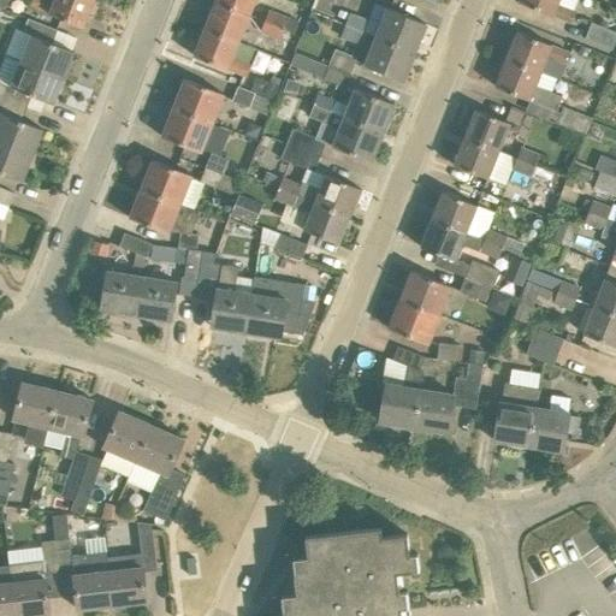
[(55,0),(55,4),(46,0),(34,0),(33,7),(84,28),(94,0),(55,0)]
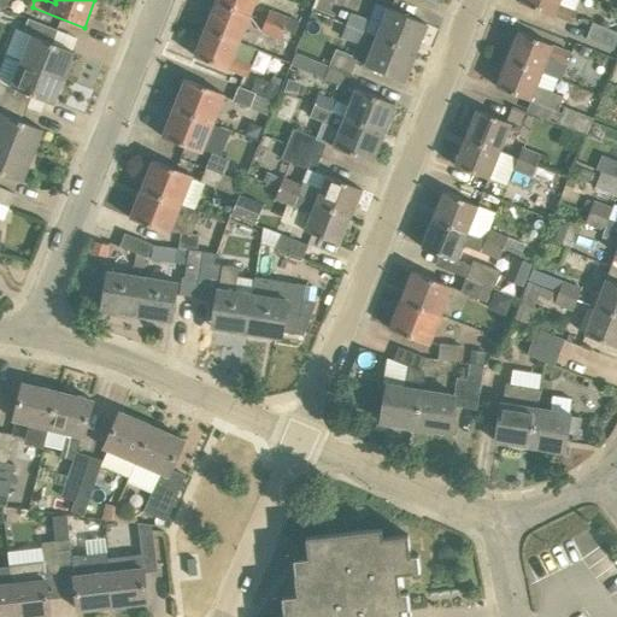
[(257,0),(217,0),(216,1),(251,17),(251,16),(257,0)]
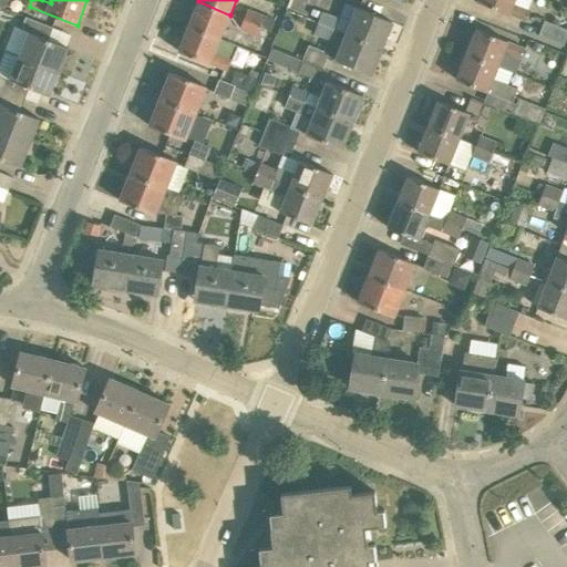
[(514,6),(515,0),(478,0),(477,4),(526,23),(531,12),(514,6)]
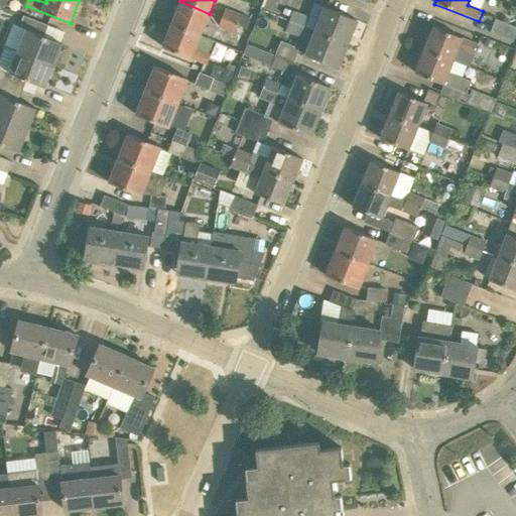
[(220,28),(234,34),(237,25),(222,19),(222,18),(210,13),(210,14),(180,1),(171,24),(215,41),(220,28)]
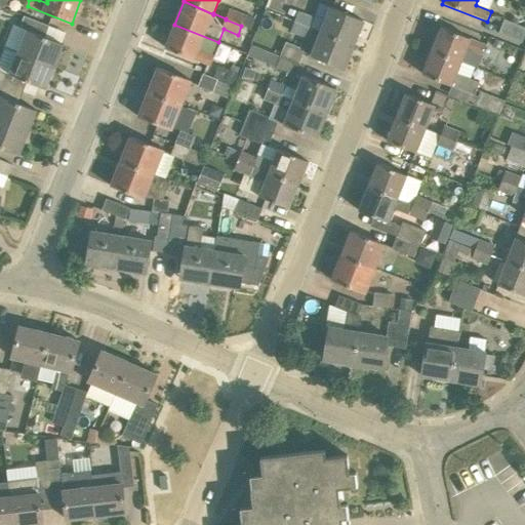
[(363,21),(331,7),(320,3),(314,16),(298,10),(294,22),(354,44),(363,21)]
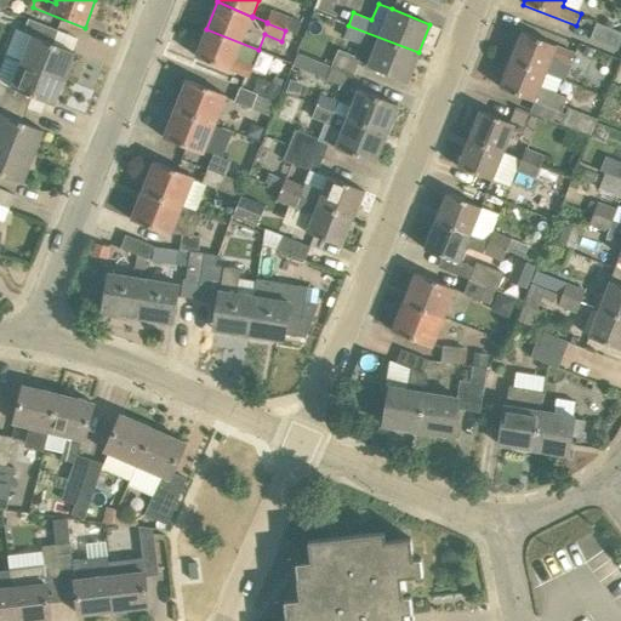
[(285,30),(296,35),(301,22),(272,11),(267,22),(267,23),(285,30)]
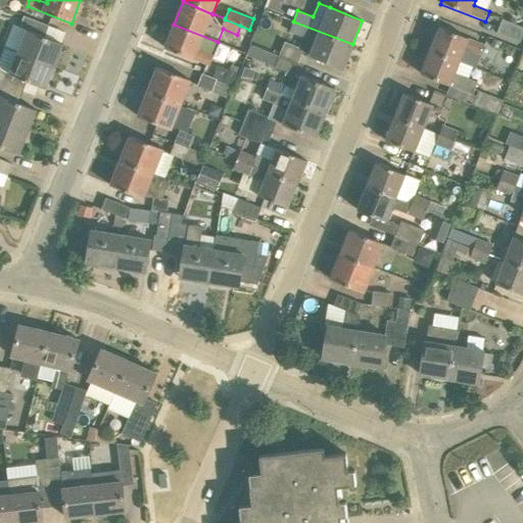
[(49,26),(24,16),(19,27),(13,25),(5,47),(55,65),(63,44),(45,37),(49,26)]
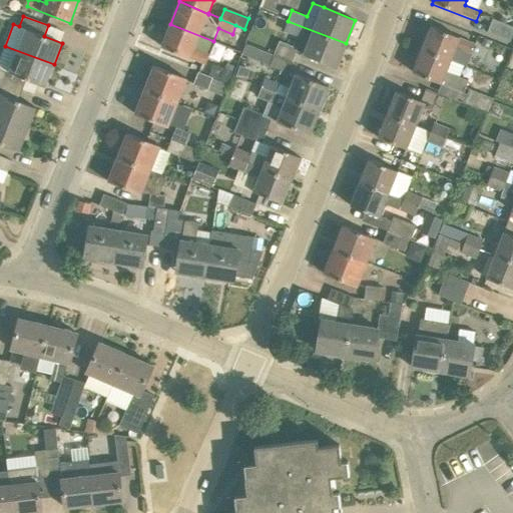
[(512,33),(512,26),(492,18),(487,33),(509,42),(512,33)]
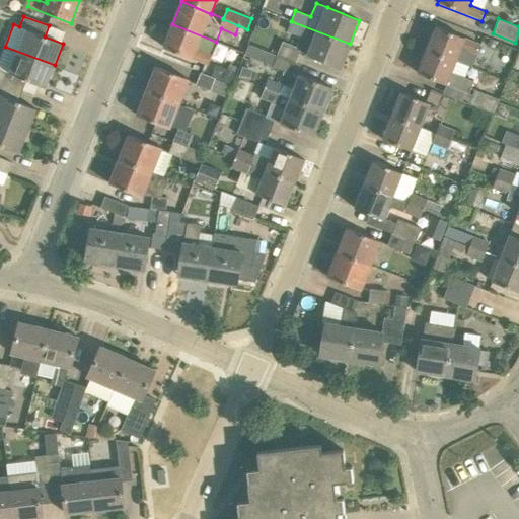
[(350,44),(291,21),(287,31),(287,32),(313,44),(308,56),(340,69),(350,44)]
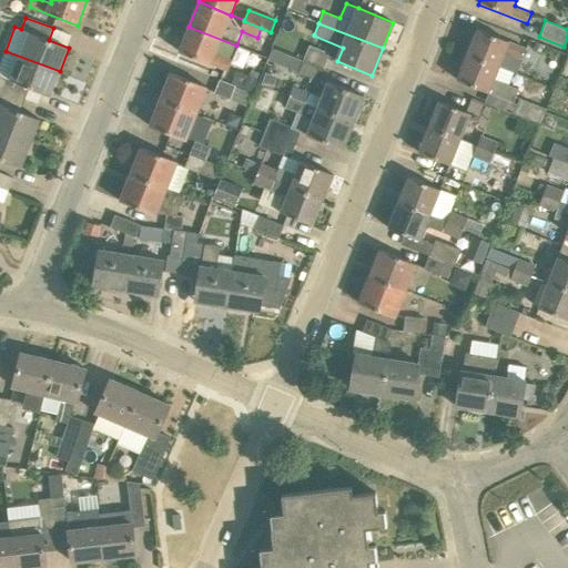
[(189,27),(179,52),(227,71),(232,61),(230,61),(236,46),(189,27)]
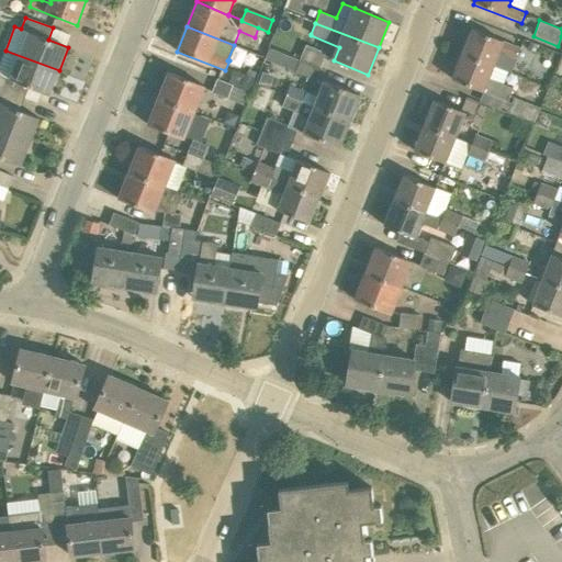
[(493,68),(508,74),(508,72),(512,74),(517,60),(515,59),(519,48),(472,30),(462,55),(493,68)]
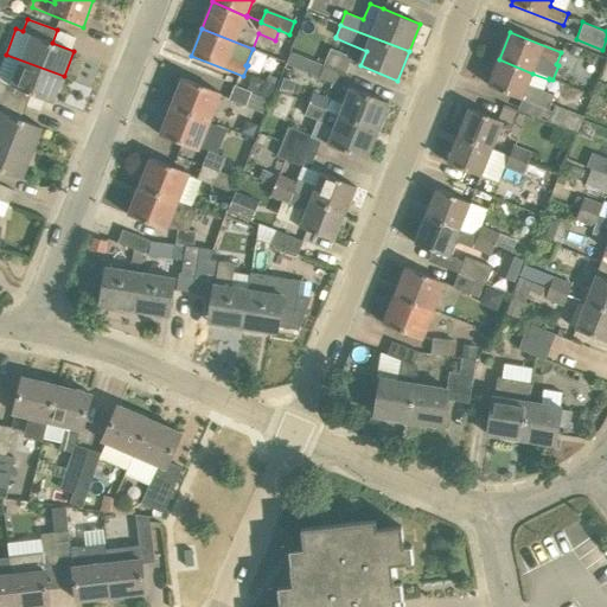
[(581,50),(573,46),(570,53),(577,57),(581,50)]
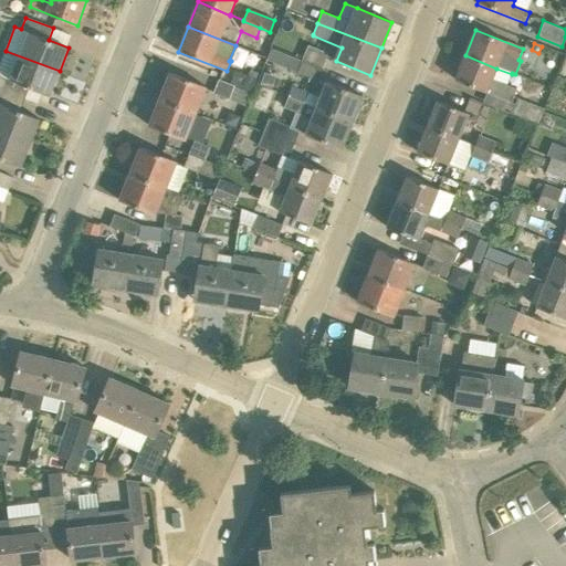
[(303,60),(323,69),(328,54),(308,45),(303,60)]
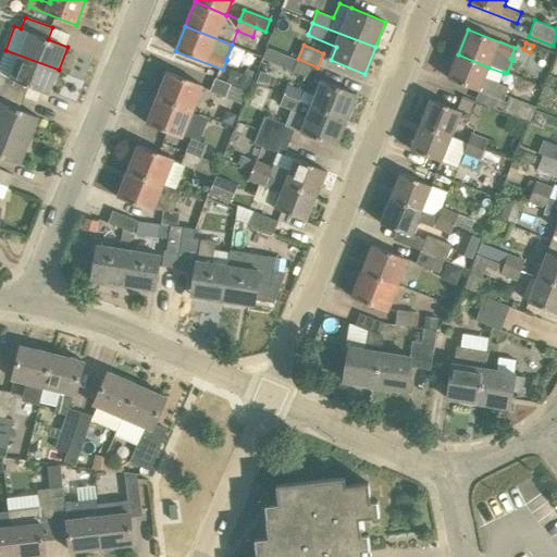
[(0,87),(25,98),(29,86),(49,94),(59,70),(5,50),(0,62),(0,87)]
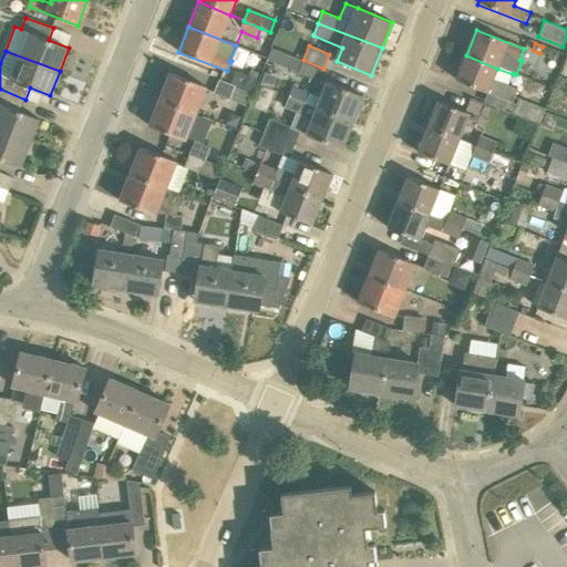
[(517,90),(493,80),(497,69),(466,55),(456,81),(512,104),(517,90)]
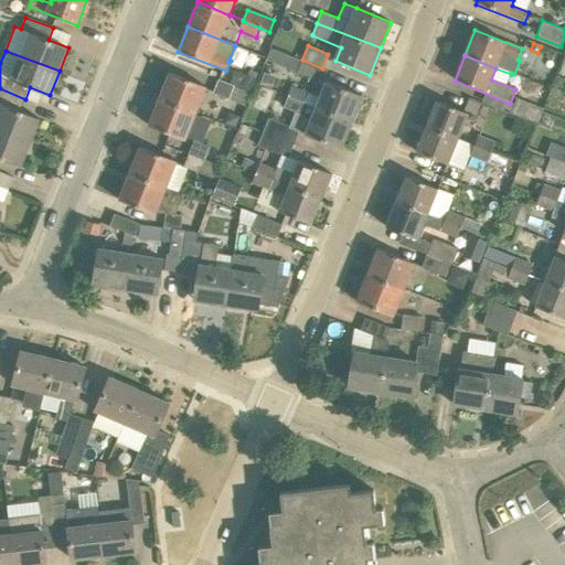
[(297,72),(301,61),(292,57),(288,68),(297,72)]
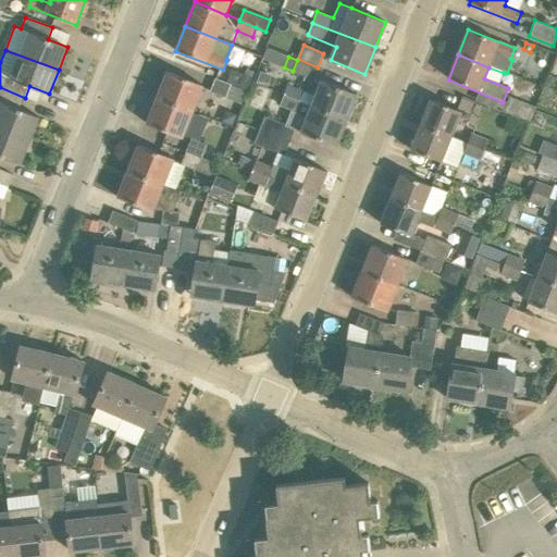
[(292,72),(312,82),(318,67),(298,59),(297,60),(293,71),(292,72)]
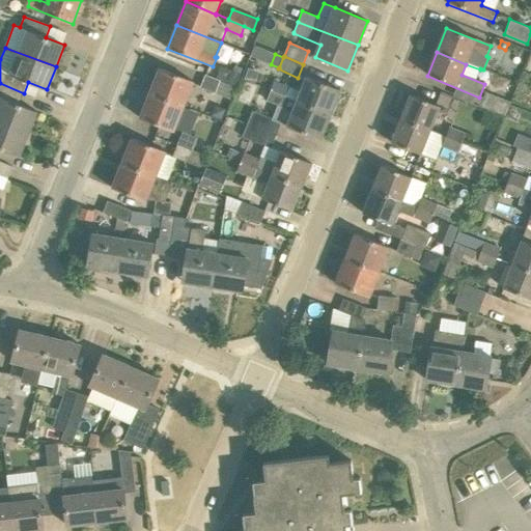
[(236,63),(228,83),(238,86),(245,67),(236,63)]
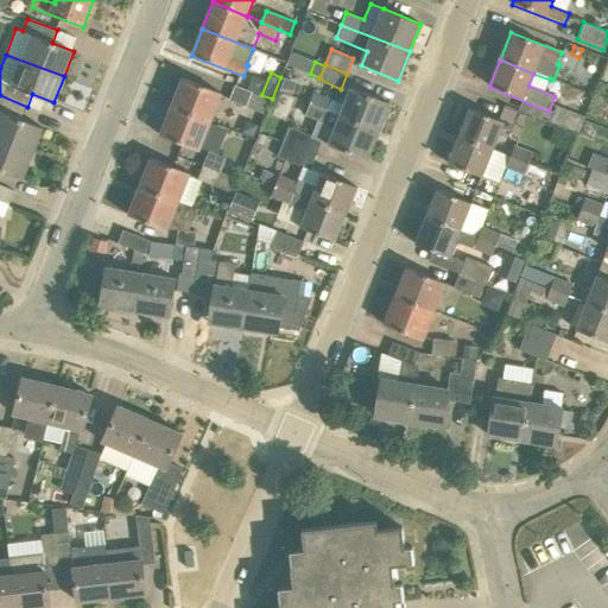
[(285,77),(280,92),(293,95),(298,82),(285,77)]
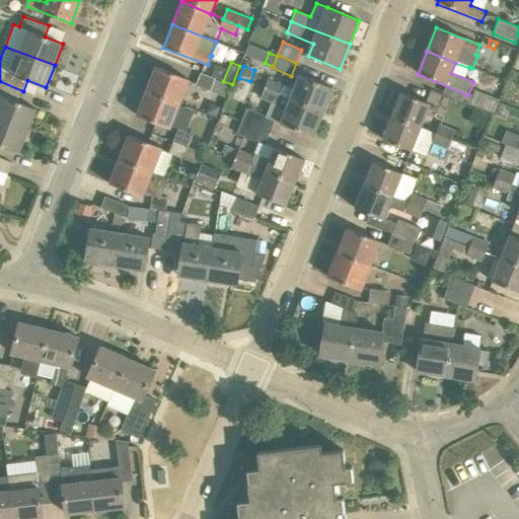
[(156,67),(146,91),(180,104),(190,79),(156,67)]
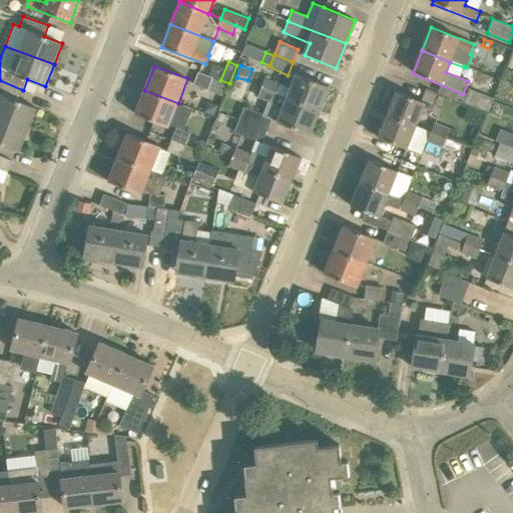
[(227,84),(212,78),(198,72),(193,84),(208,90),(223,96),(227,84)]
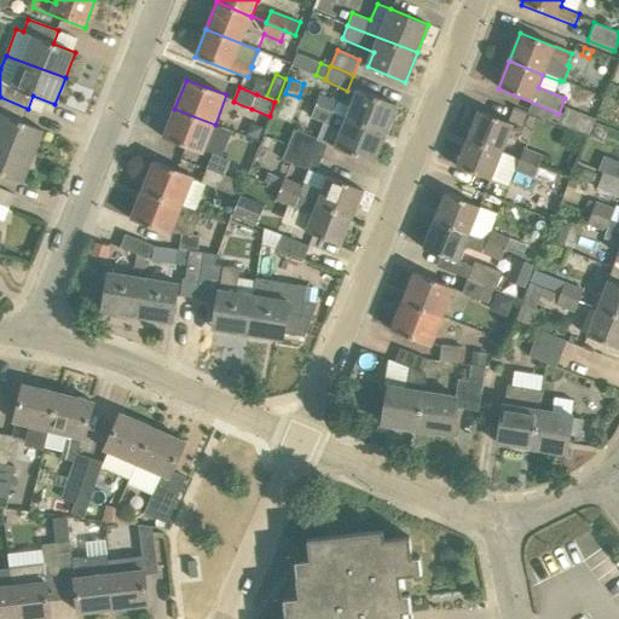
[(397,104),(358,90),(352,106),(320,94),(316,106),(385,133),(397,104)]
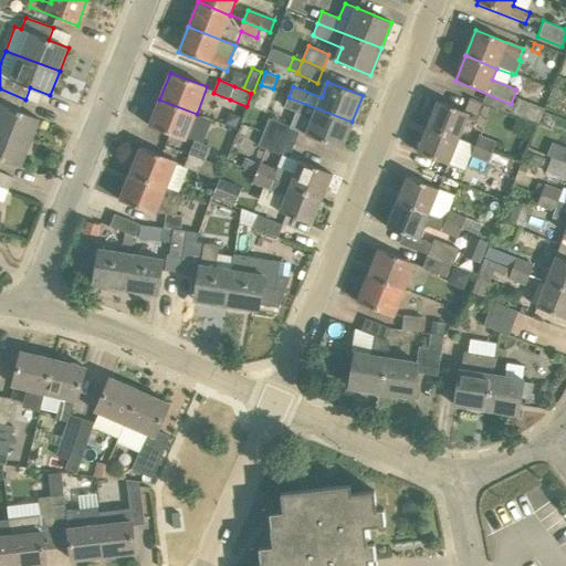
[(254,106),(268,111),(273,90),(260,86),(254,106)]
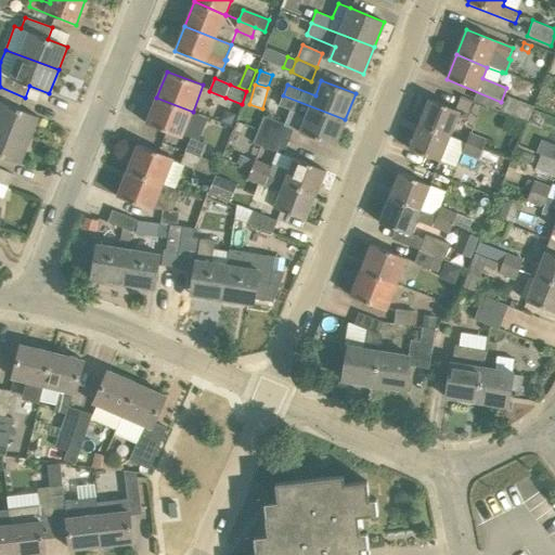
[(0,127),(30,140),(39,117),(21,110),(25,98),(0,87),(0,127)]
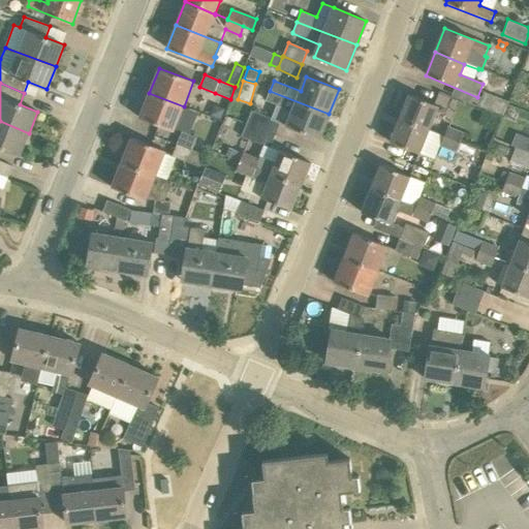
[(329,114),(270,91),(266,99),(292,110),(287,125),(319,138),(329,114)]
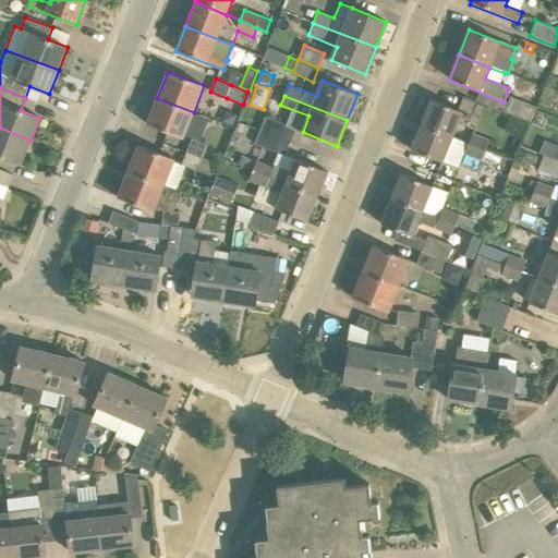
[(535,108),(511,97),(505,112),(530,123),(535,108)]
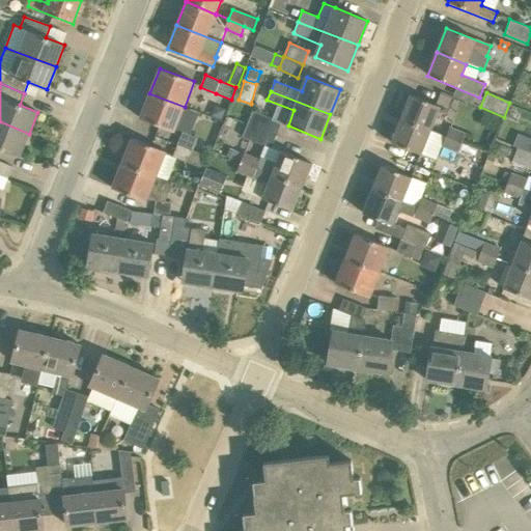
[(149,93),(140,118),(174,132),(185,107),(149,93)]
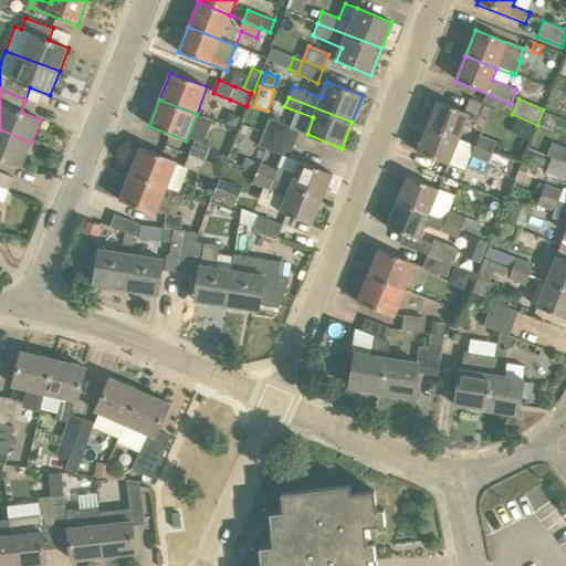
[(468,114),(437,102),(427,127),(457,139),(468,114)]
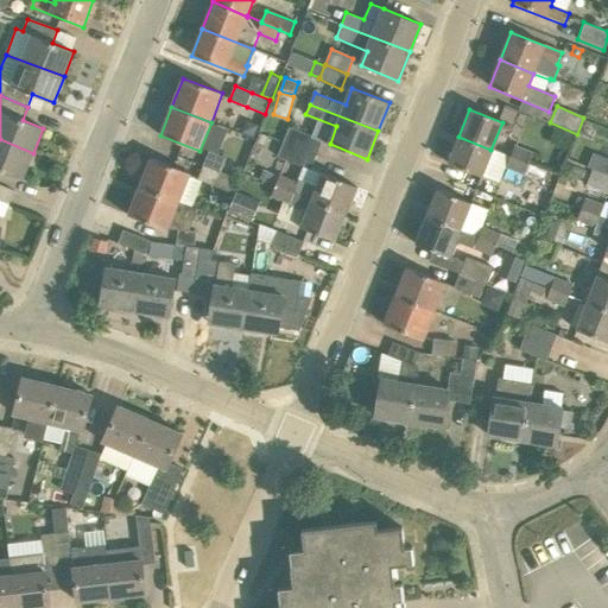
[(247,120),(242,132),(254,138),(259,125),(247,120)]
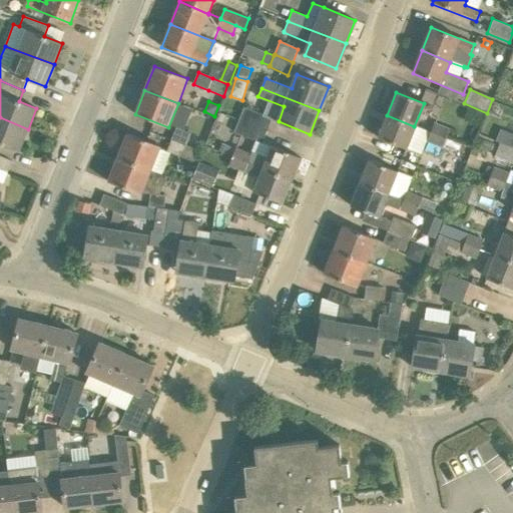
[(178,103),(173,124),(187,127),(191,106),(178,103)]
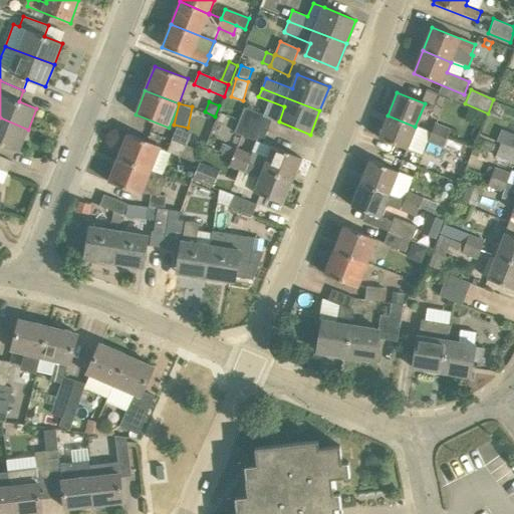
[(272,119),(244,107),(240,119),(267,132),(272,119)]
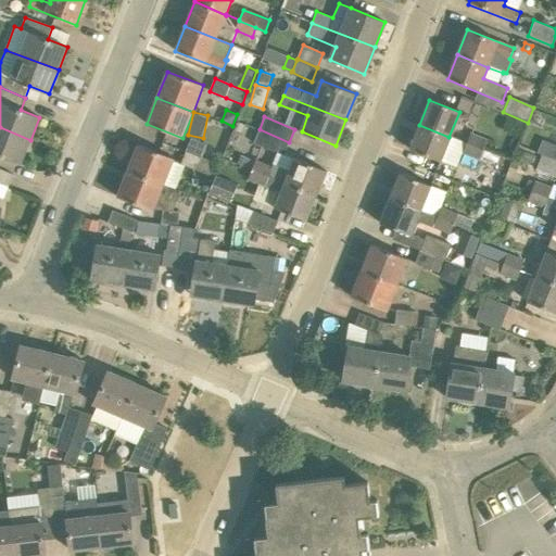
[(419,125),(409,150),(439,162),(449,137),(419,125)]
